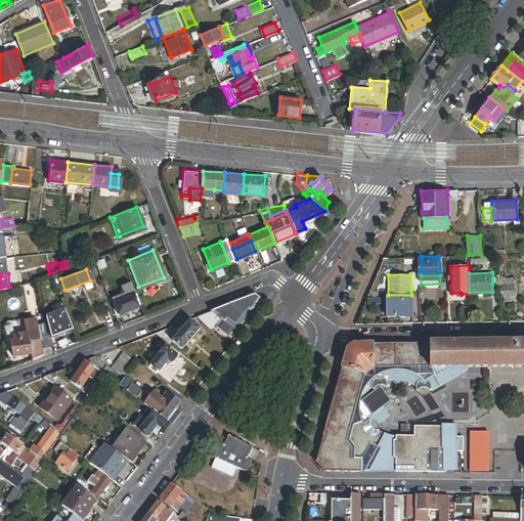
[(516,295),(516,277),(503,278),(503,285),(501,285),(501,296),(504,296),(505,300),(510,300),(510,295),(516,295)]
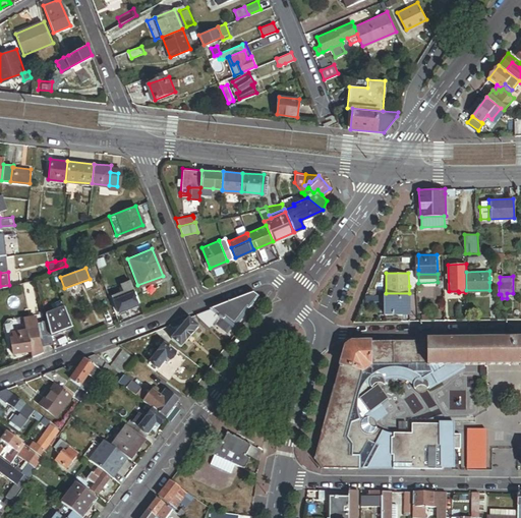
[(119,284),(121,290),(126,288),(125,287),(130,285),(128,280),(119,284)]
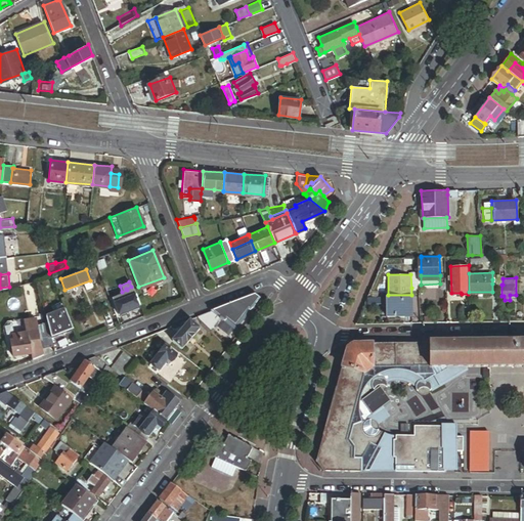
[(112,299),(110,300),(111,303),(129,296),(127,290),(122,292),(111,296),(112,299)]
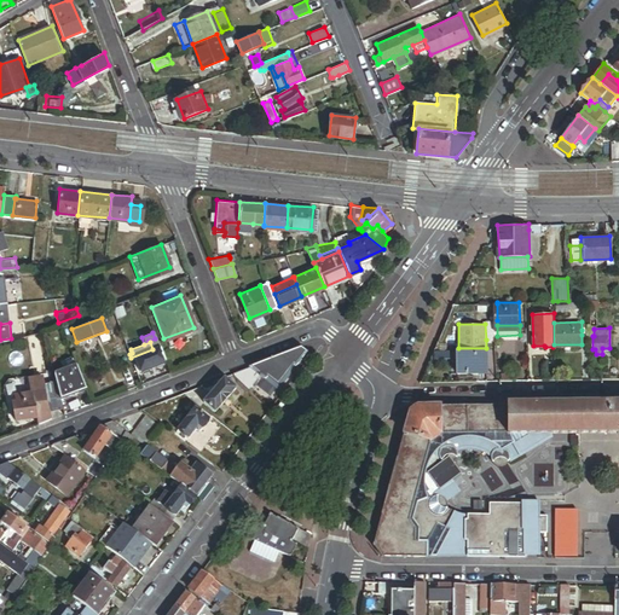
[(152,349),(131,358),(133,363),(136,361),(139,369),(163,359),(158,347),(152,349)]
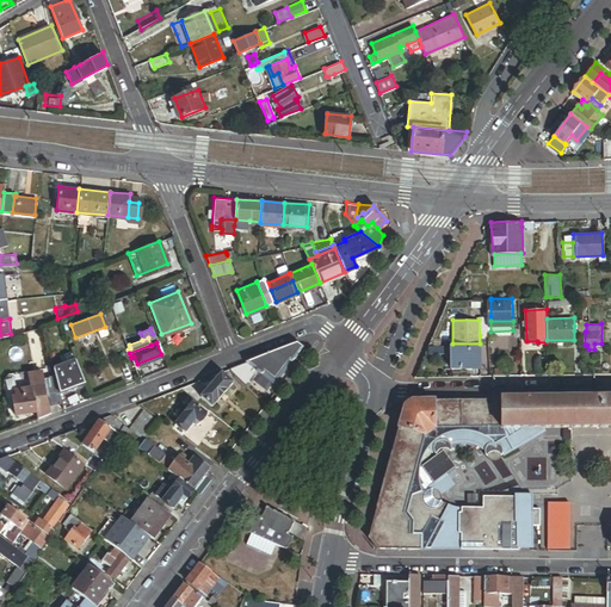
[(451,367),(480,367),(480,344),(452,344),(451,345),(451,367)]
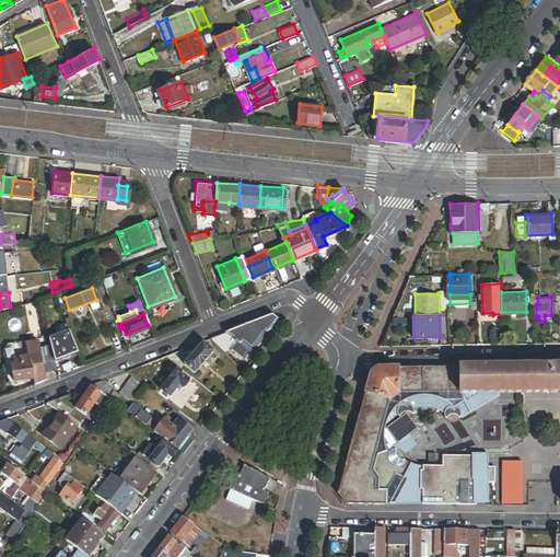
[(267,316),(245,324),(263,337),(275,322),(267,316)]
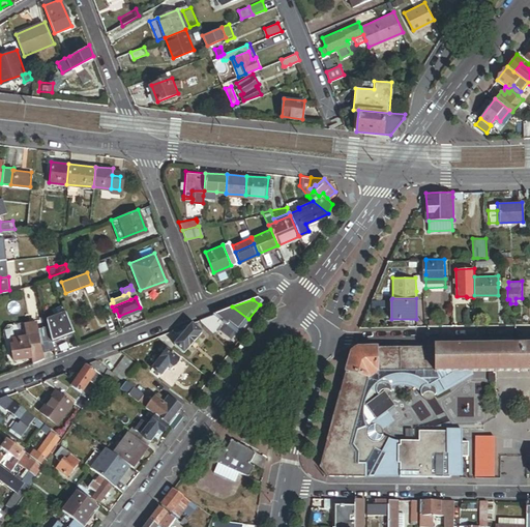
[(63,306),(60,301),(52,304),(54,311),(63,306)]
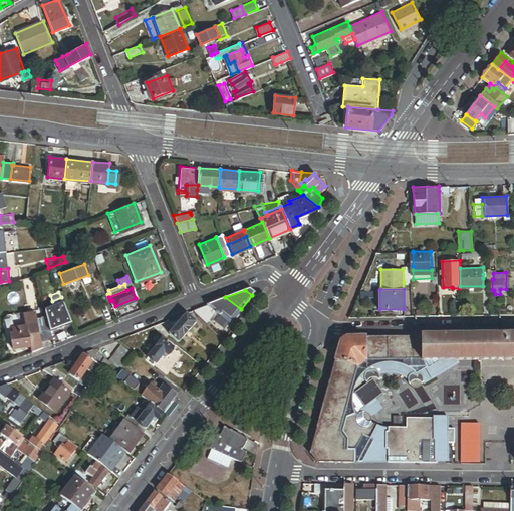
[(52,301),(43,304),(45,314),(49,328),(69,321),(61,297),(52,301)]
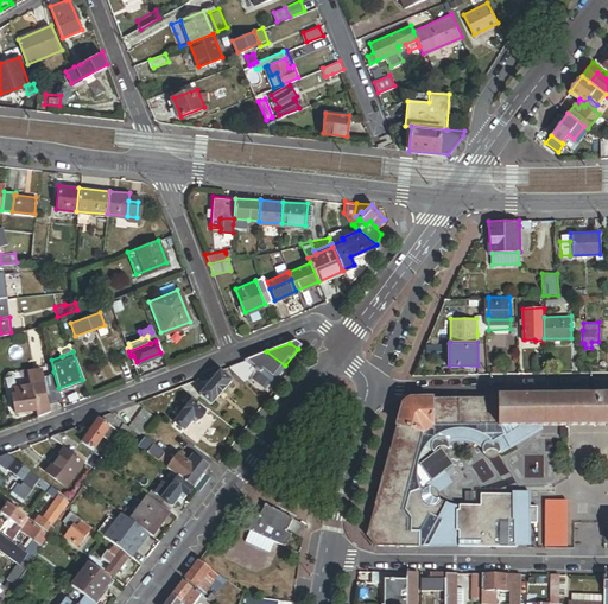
[(536,372),(545,372),(545,355),(536,355),(536,372)]
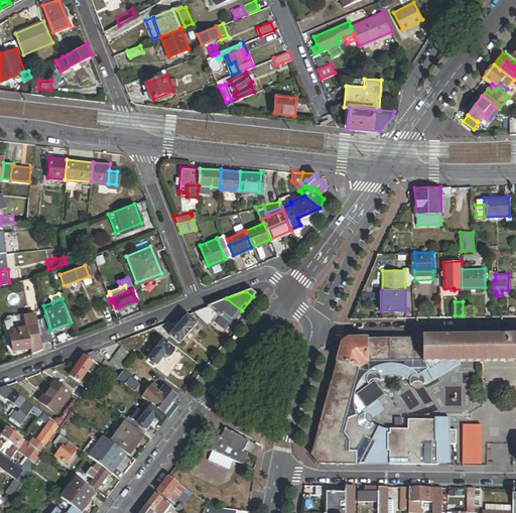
[(187,314),(187,313),(169,321),(175,326),(177,327),(187,314)]
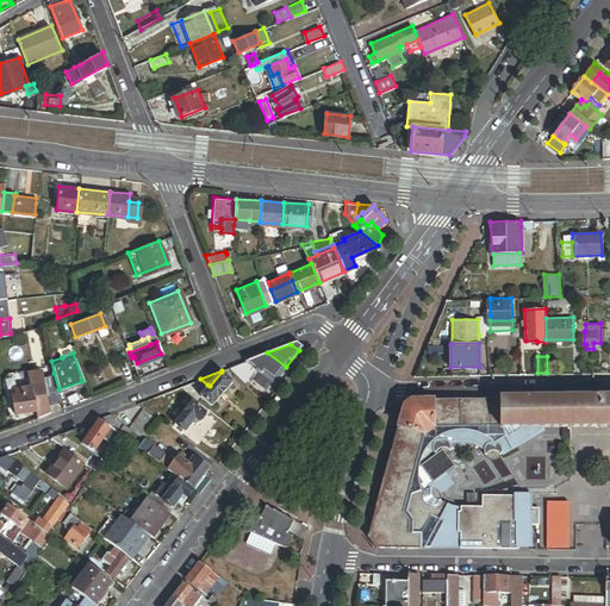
[(234,381),(222,372),(210,386),(206,391),(201,395),(212,405),(234,381)]
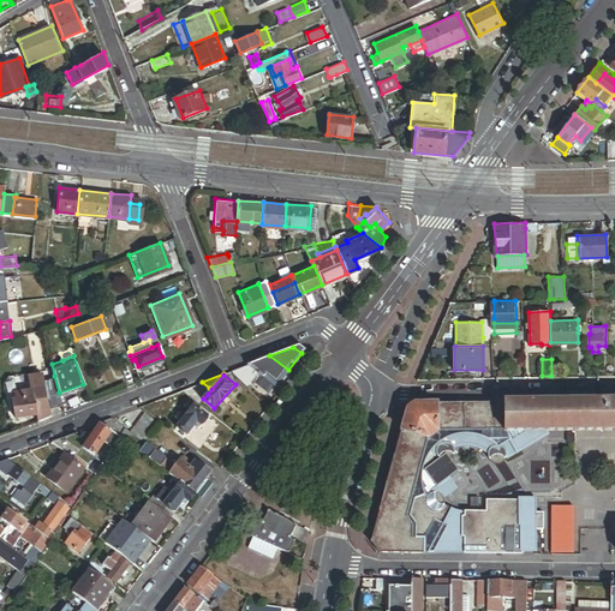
[(61,403),(59,393),(54,376),(41,381),(46,408),(61,403)]
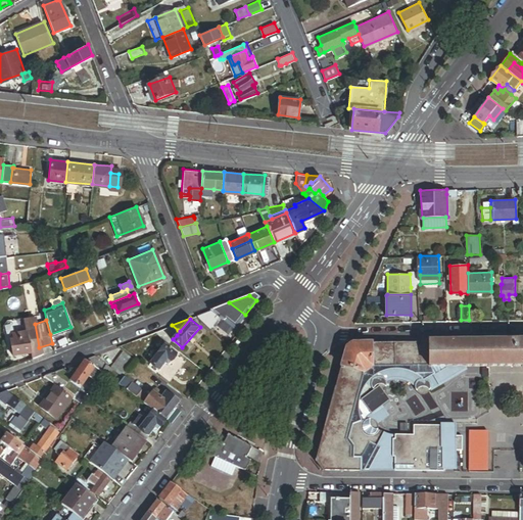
[(33,329),(28,330),(31,351),(37,350),(33,329)]
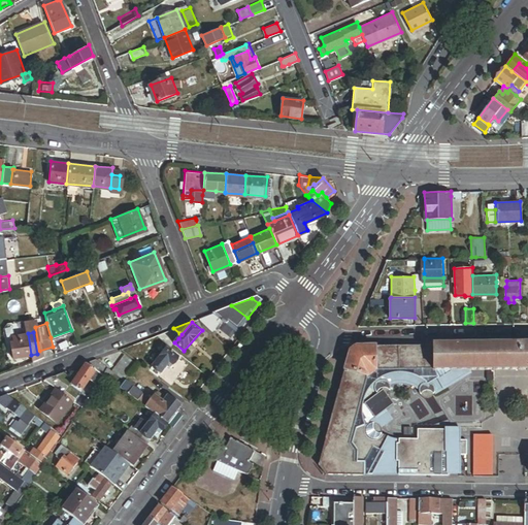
[(31,355),(28,333),(11,336),(12,341),(10,342),(12,358),(31,355)]
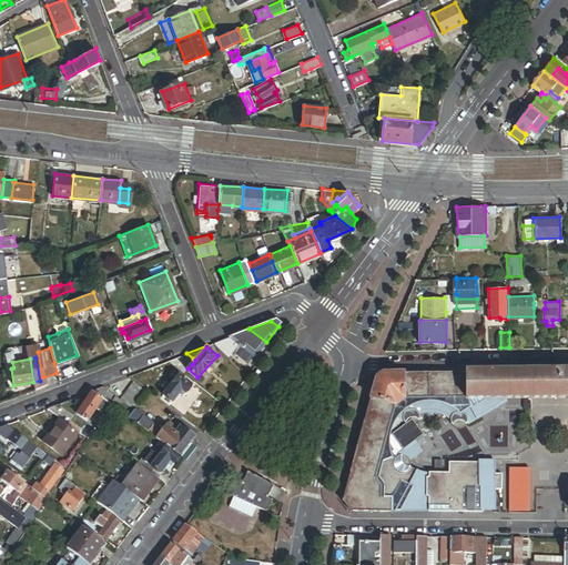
[(567,369),(504,370),(504,397),(533,396),(567,395),(567,369)]
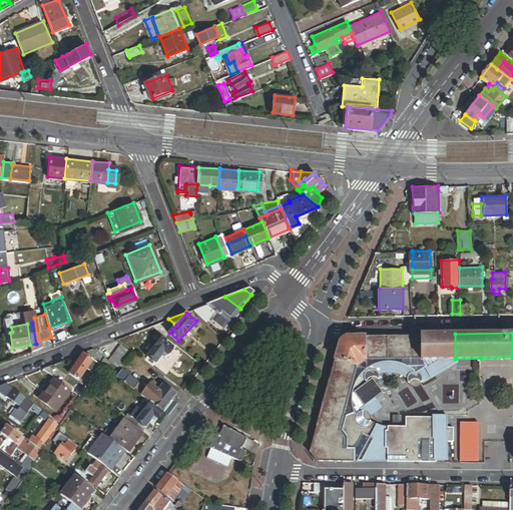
[(455,334),(421,335),(421,359),(455,359),(455,334)]
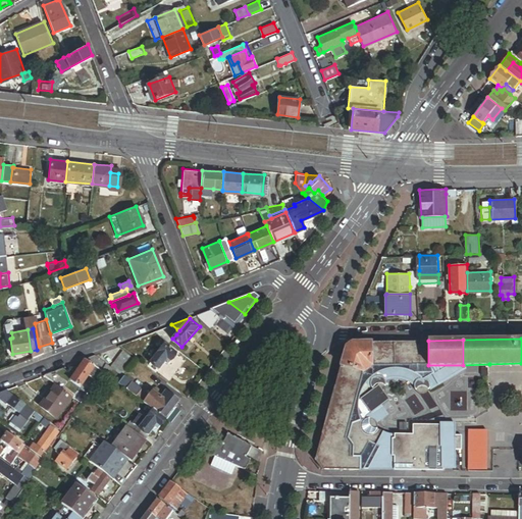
[(321,467),(360,468),(361,455),(351,455),(351,444),(346,437),(364,370),(371,365),(370,341),(369,355),(354,356),(350,370),(338,367),(333,387),(334,387),(323,429),(322,429),(322,431),(322,432),(315,459),(321,467)]
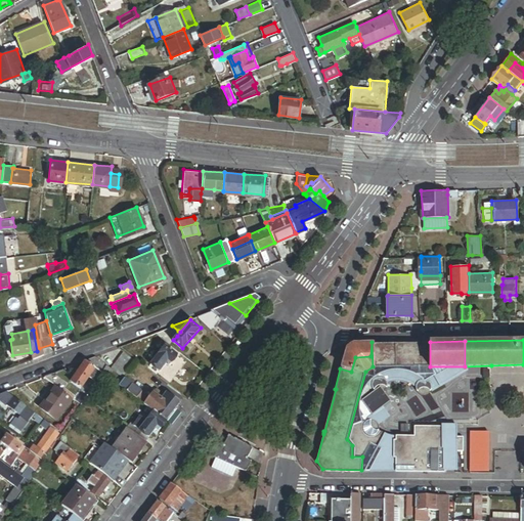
[(350,343),(344,347),(338,368),(340,368),(351,372),(355,357),(370,356),(372,342),(350,343)]
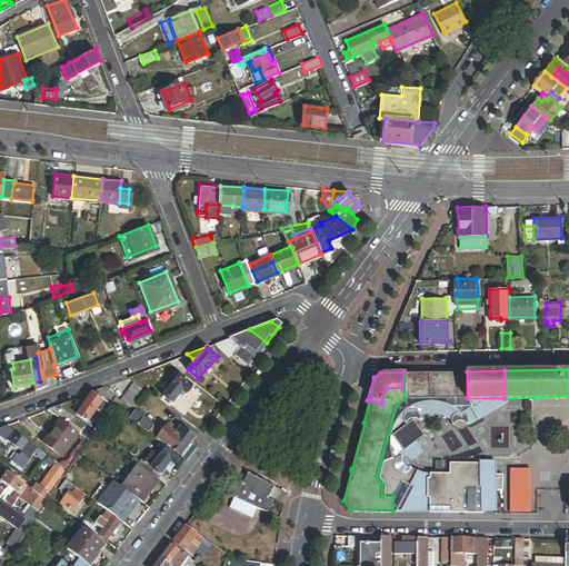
[(405,398),(467,398),(467,371),(403,371),(405,398)]
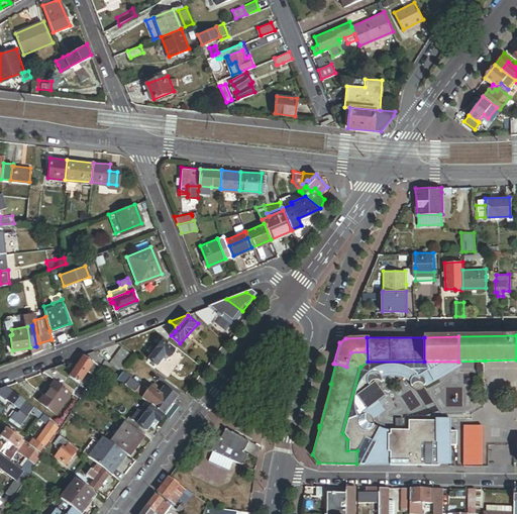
[(164,339),(163,340),(161,342),(148,357),(158,365),(163,357),(166,354),(169,357),(176,348),(164,339)]
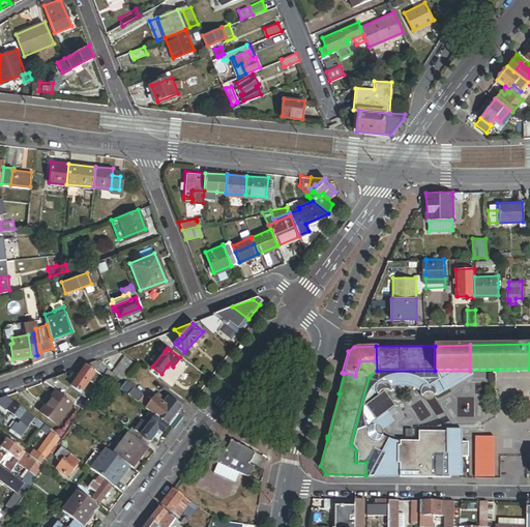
[(140,362),(127,353),(123,359),(135,369),(140,362)]
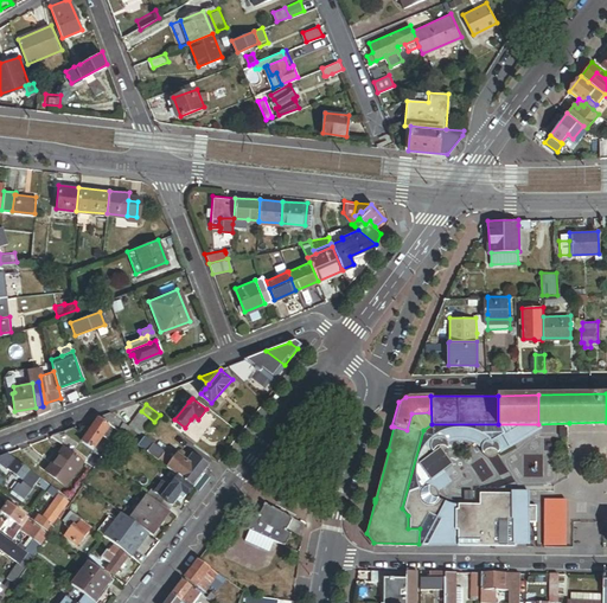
[(126,421),(113,410),(100,415),(110,423),(119,429),(120,429),(126,421)]
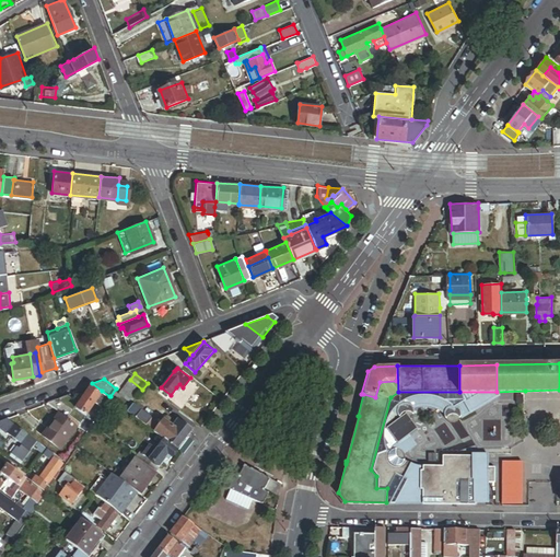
[(138,395),(142,390),(130,380),(125,385),(138,395)]
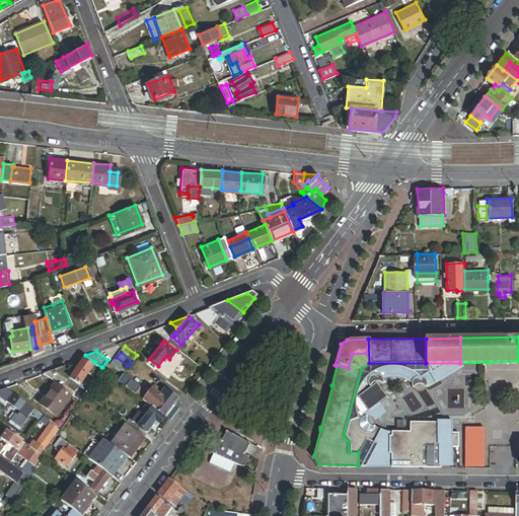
[(94,362),(85,355),(70,376),(79,383),(88,372),(94,362)]
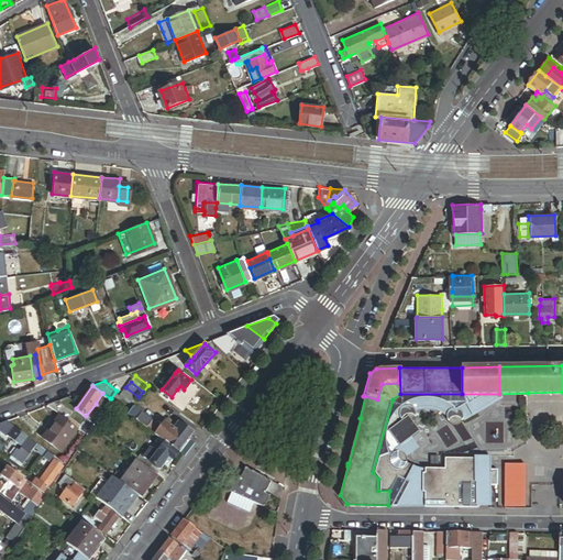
[(139,397),(125,387),(121,393),(134,403),(139,397)]
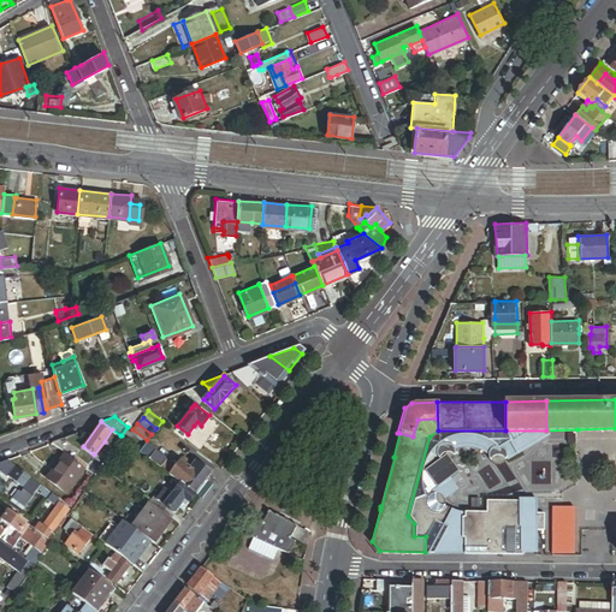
[(138,437),(128,427),(122,435),(134,444),(138,437)]
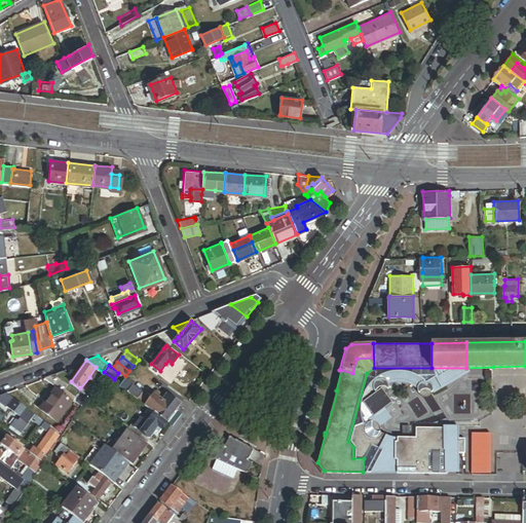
[(103,372),(96,367),(89,377),(97,382),(103,372)]
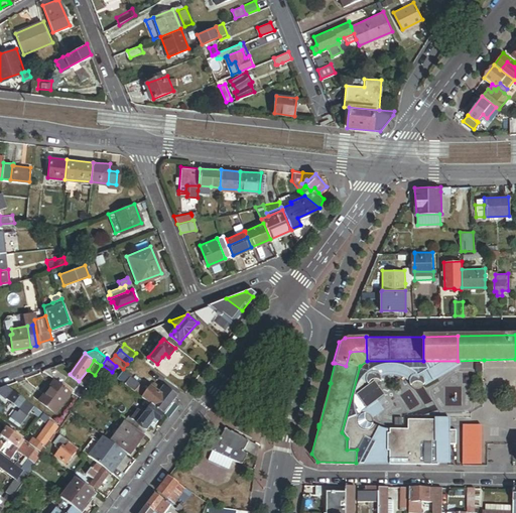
[(357,450),(356,463),(377,426),(376,425),(374,423),(373,424),(372,425),(371,425),(370,426),(368,427),(366,427),(364,427),(362,426),(361,424),(360,423),(359,421),(359,419),(359,418),(360,416),(361,414),(363,413),(365,412),(363,410),(368,406),(362,399),(362,393),(364,388),(370,384),(369,383),(368,381),(367,379),(367,376),(368,374),(370,372),(372,370),(374,370),(376,370),(378,371),(380,371),(381,373),(383,372),(385,371),(387,371),(389,371),(391,371),(394,371),(397,371),(400,372),(402,373),(404,374),(406,375),(407,376),(409,377),(410,378),(411,376),(412,374),(413,374),(415,373),(416,373),(418,373),(420,373),(421,374),(423,375),(423,376),(424,378),(424,379),(424,381),(424,382),(459,362),(458,361),(423,361),(367,361),(360,366),(342,432),(347,438),(347,450),(357,450)]
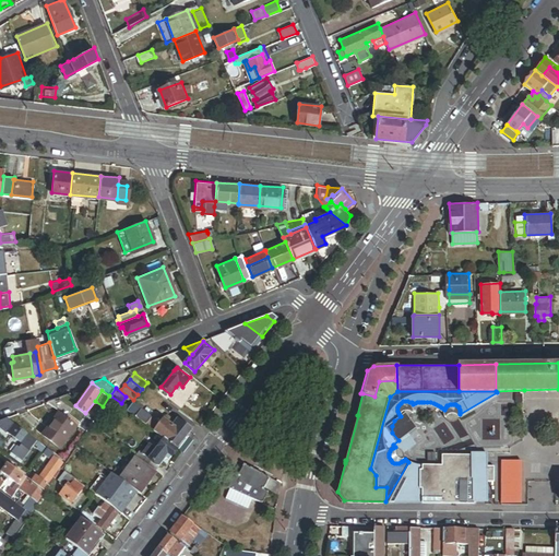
[(48,401),(60,410),(67,415),(72,407),(58,397),(48,401)]
